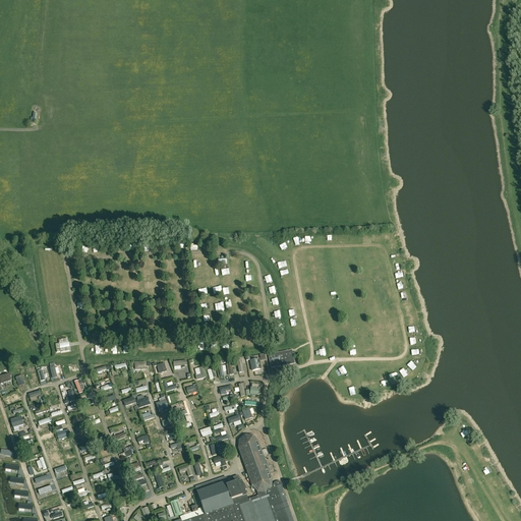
[(60,340),(61,348),(70,347),(69,340),(60,340)]
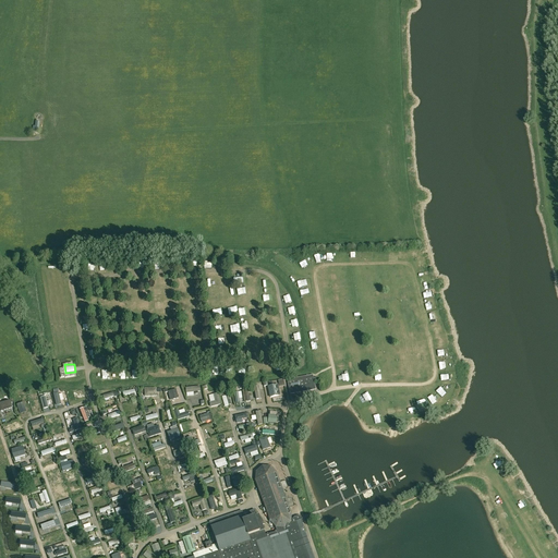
[(287,380),(290,395),(316,390),(314,381),(317,381),(316,377),(314,378),(313,376),(287,380)]
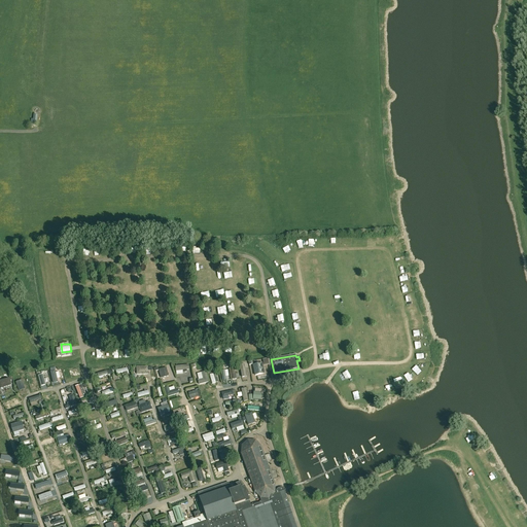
[(260,363),(253,365),(255,376),(262,374),(260,363)]
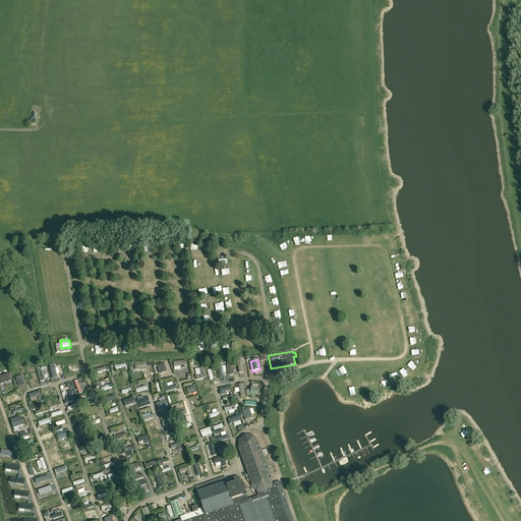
[(157,365),(159,373),(167,371),(164,363),(157,365)]
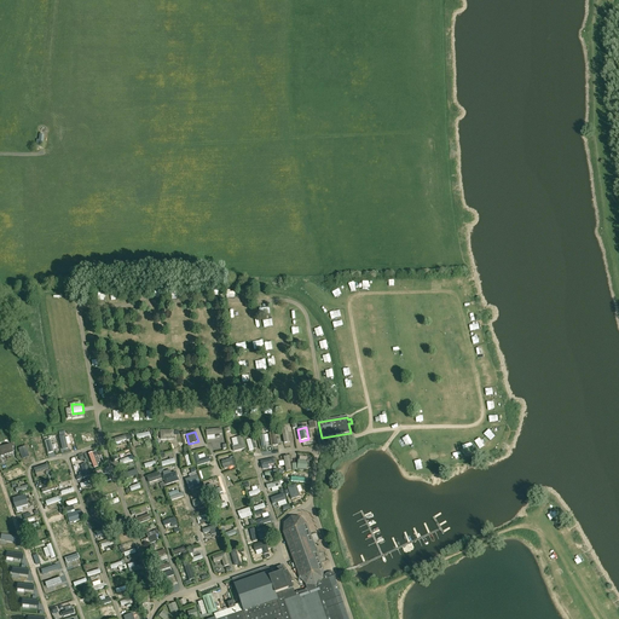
[(238,446),(232,447),(233,452),(246,450),(242,438),(237,439),(238,446)]
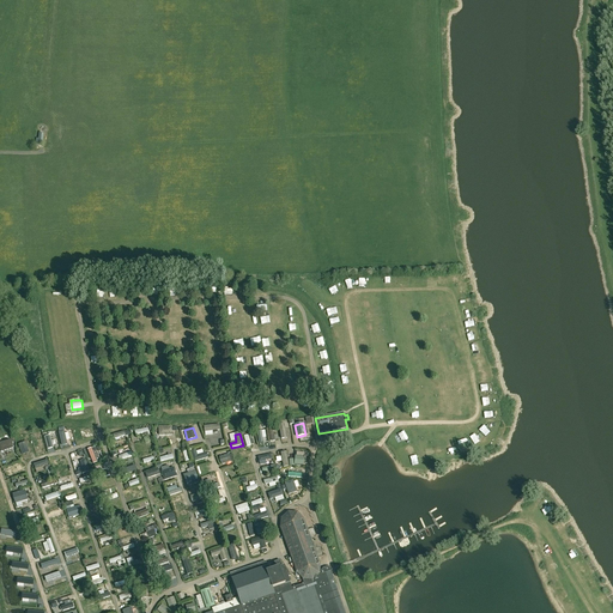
[(408,435),(400,439),(404,447),(412,441),(408,435)]
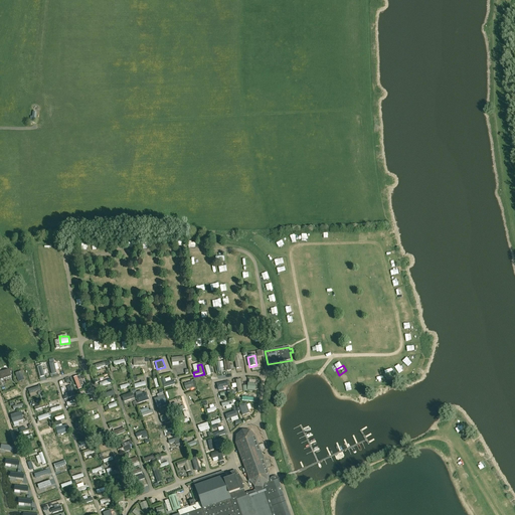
[(34,378),(37,377),(37,375),(34,367),(31,368),(27,369),(30,379),(33,378),(34,378)]
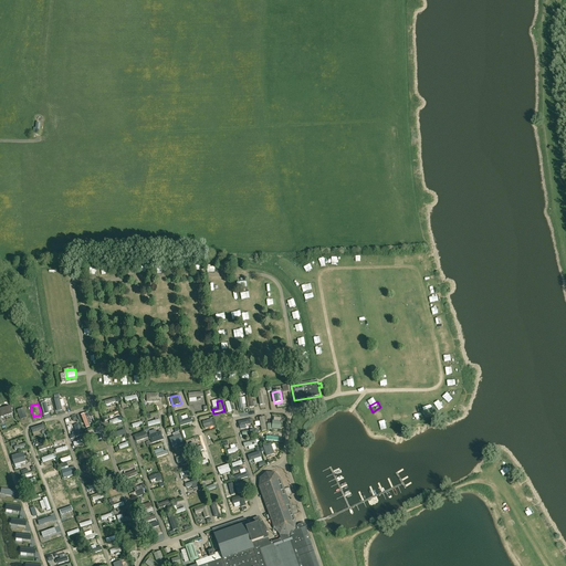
[(10,407),(0,409),(0,416),(0,418),(12,415),(10,408),(10,407)]
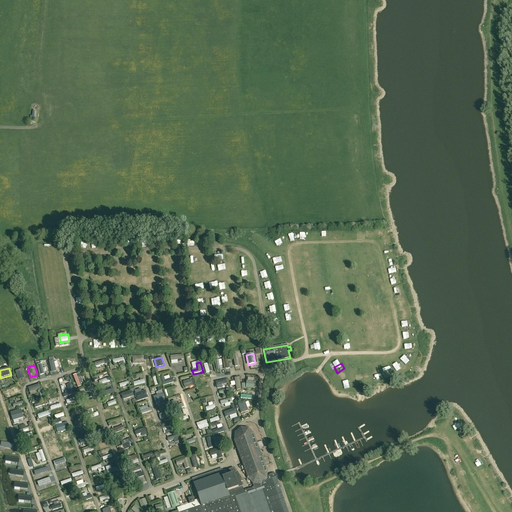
[(21,369),(15,371),(18,380),(24,378),(21,369)]
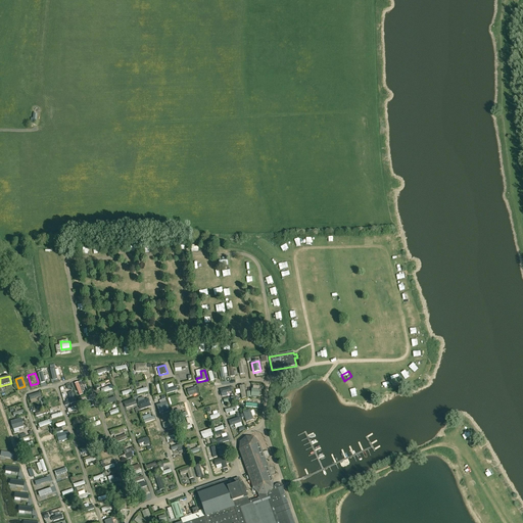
[(81,382),(75,384),(79,396),(83,395),(82,395),(86,393),(81,382)]
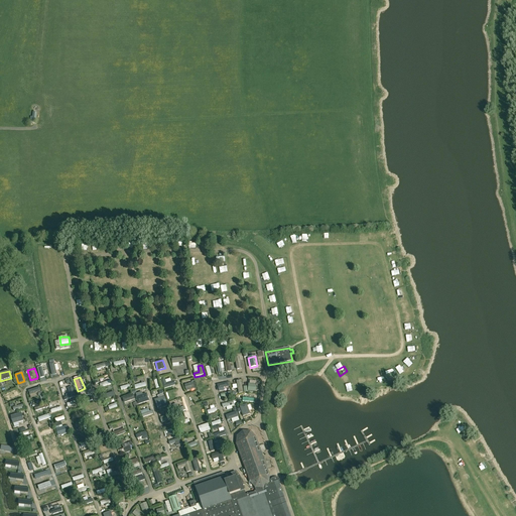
[(159,381),(162,389),(167,388),(175,385),(173,381),(165,383),(164,379),(159,381)]
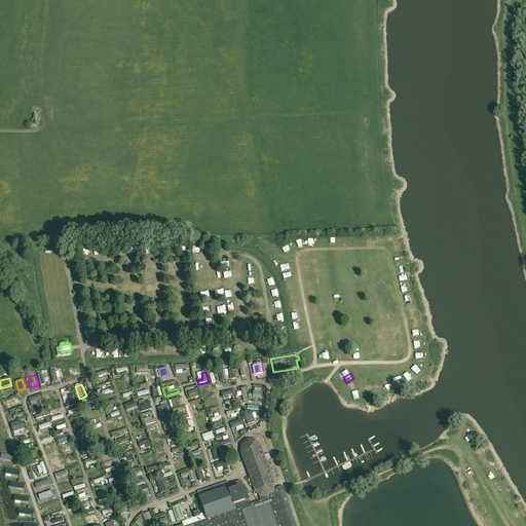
[(46,399),(47,402),(57,400),(55,396),(54,396),(53,392),(45,396),(46,399)]
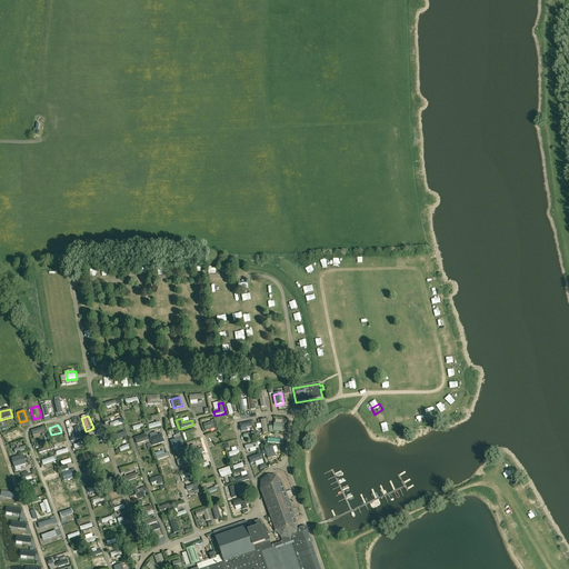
[(75,428),(77,435),(73,436),(73,437),(75,440),(78,439),(82,438),(79,427),(75,428)]
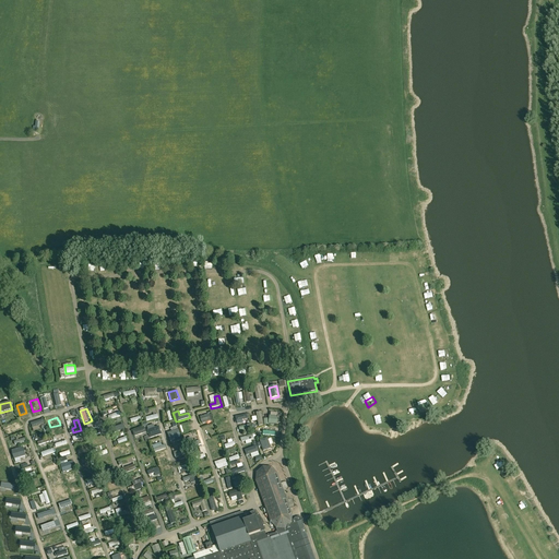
[(158,426),(154,428),(153,425),(147,427),(149,430),(147,430),(150,438),(162,435),(158,426)]
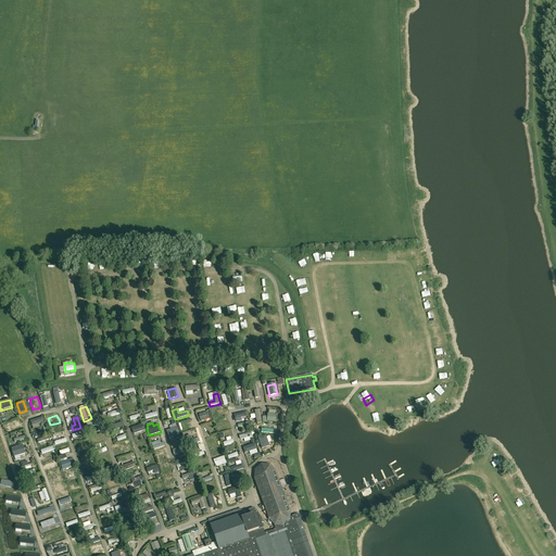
[(12,429),(14,433),(24,430),(22,425),(12,429)]
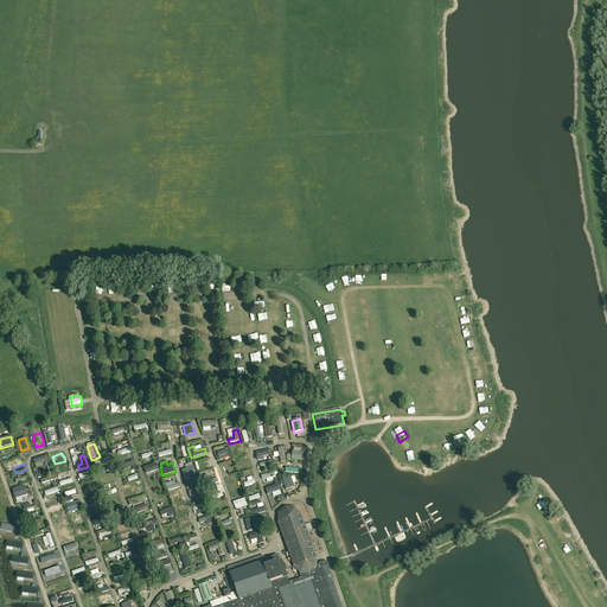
[(193,467),(186,470),(181,471),(184,478),(190,477),(191,480),(197,478),(193,467)]
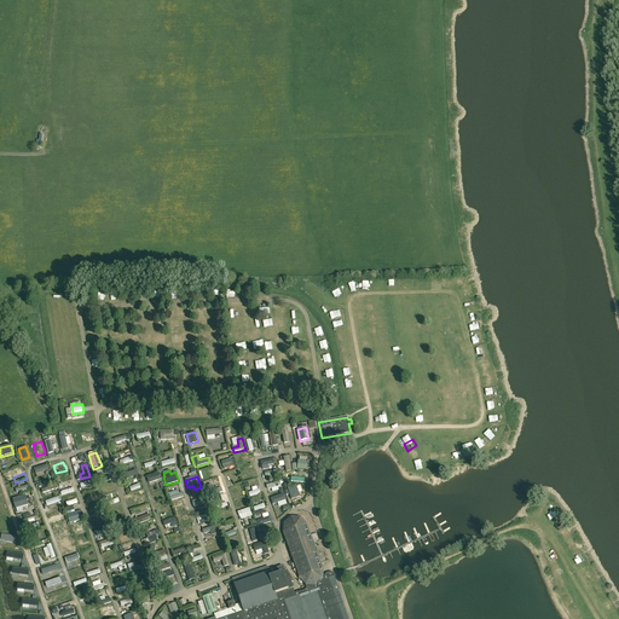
[(288,489),(291,499),(299,497),(295,485),(288,489)]
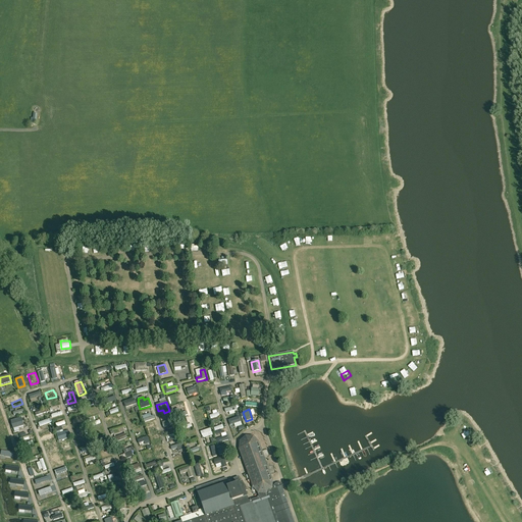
[(233,424),(241,422),(240,417),(228,421),(230,425),(233,424)]
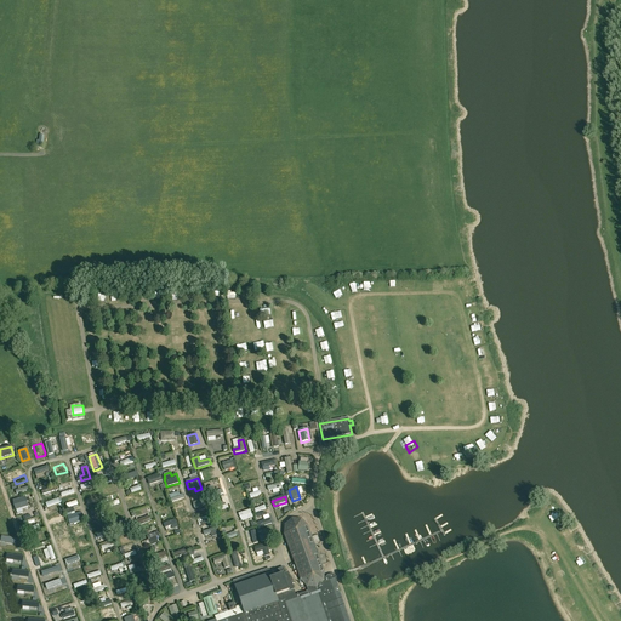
[(548,518),(552,523),(559,517),(554,512),(548,518)]
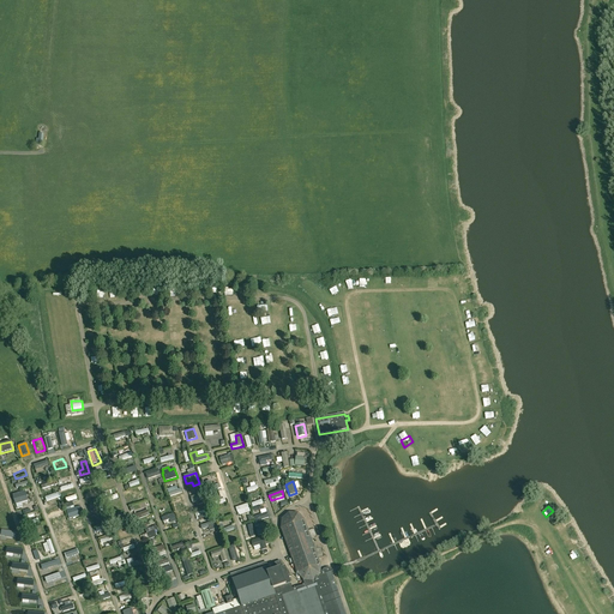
[(82,516),(79,507),(66,511),(70,519),(82,516)]
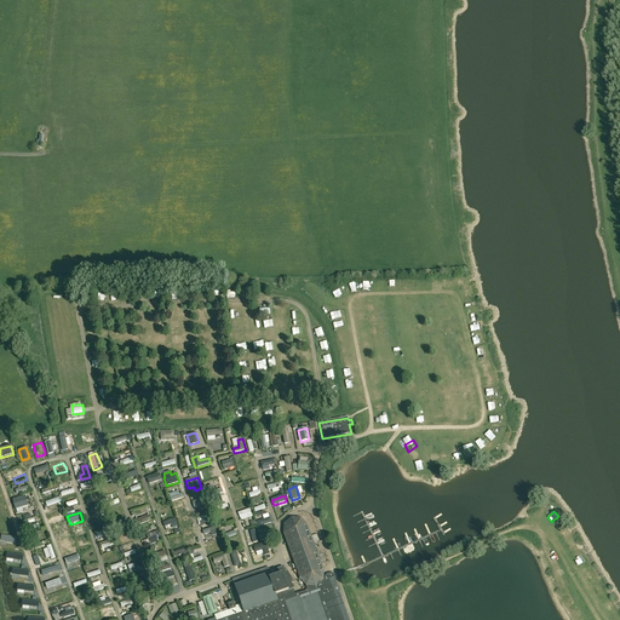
[(149,516),(136,521),(137,526),(150,521),(149,516)]
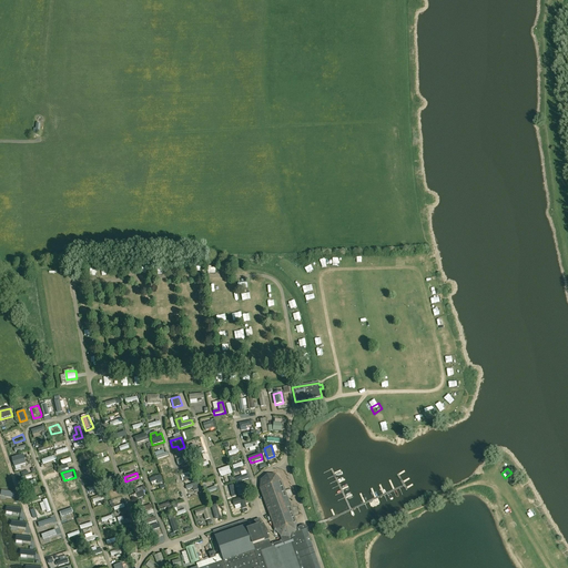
[(213,531),(221,554),(215,556),(214,551),(209,554),(210,559),(204,560),(206,567),(203,567),(198,567),(192,567),(320,567),(306,527),(305,526),(304,526),(303,525),(302,526),(300,526),(298,527),(297,528),(297,529),(297,530),(296,530),(296,531),(296,533),(293,534),(293,533),(294,531),(294,530),(295,530),(295,529),(295,528),(295,527),(295,526),(295,525),(295,524),(294,523),(294,521),(280,482),(279,482),(279,480),(279,479),(277,479),(277,478),(276,478),(276,477),(275,477),(275,476),(274,476),(273,476),(272,476),(271,476),(271,475),(270,475),(269,476),(267,476),(266,476),(265,477),(264,477),(264,478),(263,478),(263,479),(262,479),(262,480),(262,482),(261,482),(261,483),(261,484),(261,485),(261,486),(261,487),(261,488),(267,505),(266,505),(270,514),(271,514),(277,530),(279,531),(279,533),(280,541),(265,547),(263,541),(269,539),(263,524),(261,525),(260,519),(252,523),(254,527),(247,529),(245,525),(247,525),(246,520),(243,521),(213,531)]
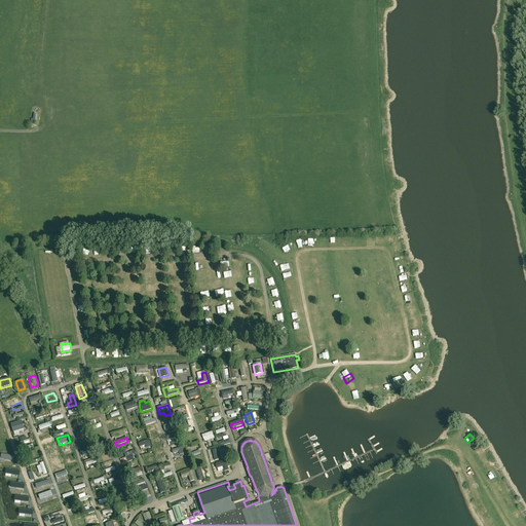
[(185,454),(184,451),(183,447),(173,450),(174,454),(178,452),(179,455),(185,454)]
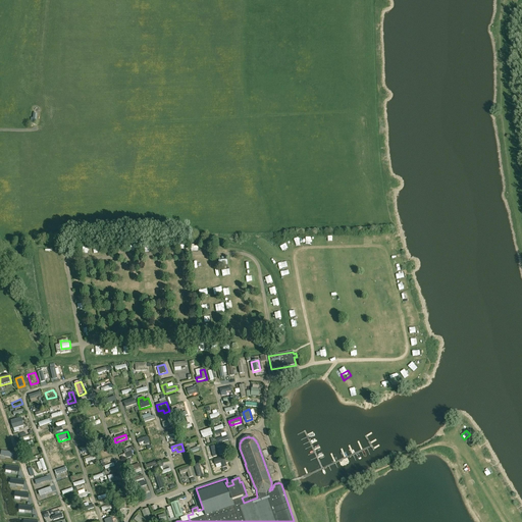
[(124,454),(126,459),(133,457),(131,451),(124,454)]
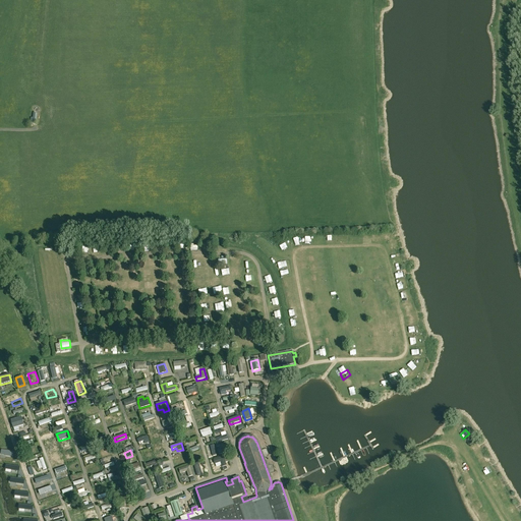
[(111,455),(110,451),(98,455),(100,459),(111,455)]
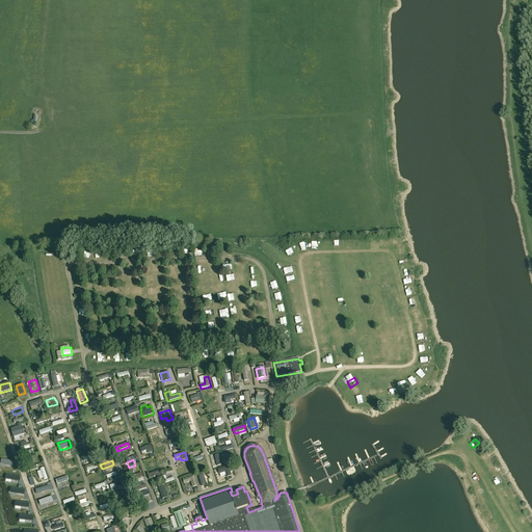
[(219,474),(224,472),(225,475),(227,477),(231,476),(231,473),(229,467),(218,470),(219,474)]
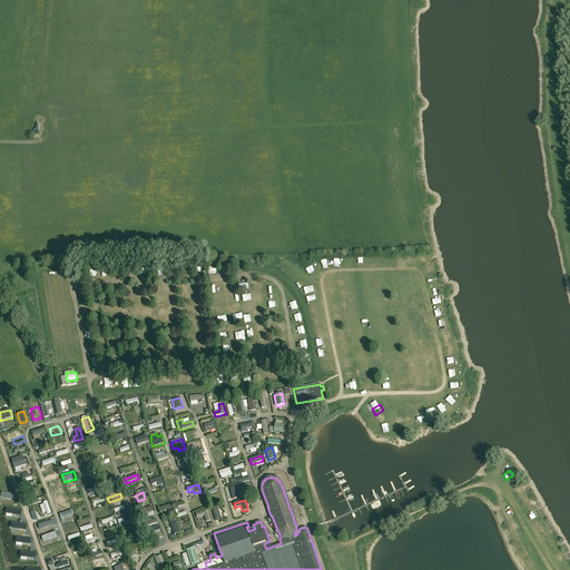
[(43,504),(40,505),(42,513),(46,512),(47,514),(51,513),(47,501),(42,502),(43,504)]
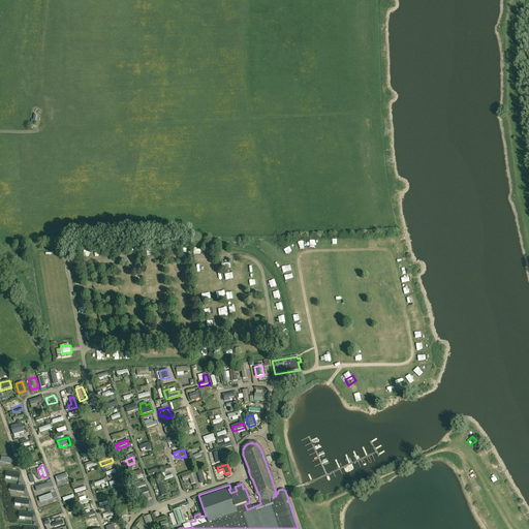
[(201,470),(196,472),(199,484),(205,483),(201,470)]
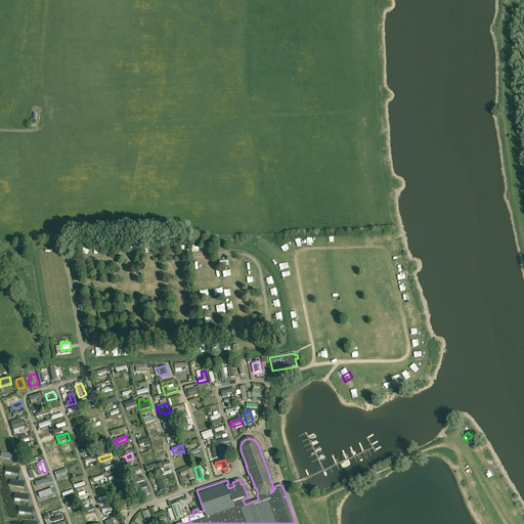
[(187,475),(189,480),(193,478),(190,469),(179,473),(180,477),(187,475)]
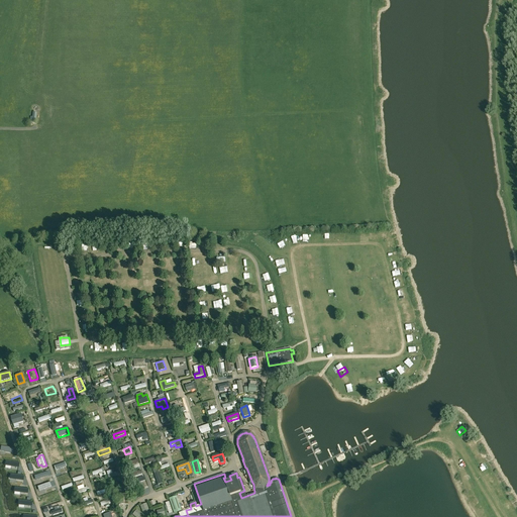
[(158,470),(153,472),(159,485),(163,484),(160,474),(158,470)]
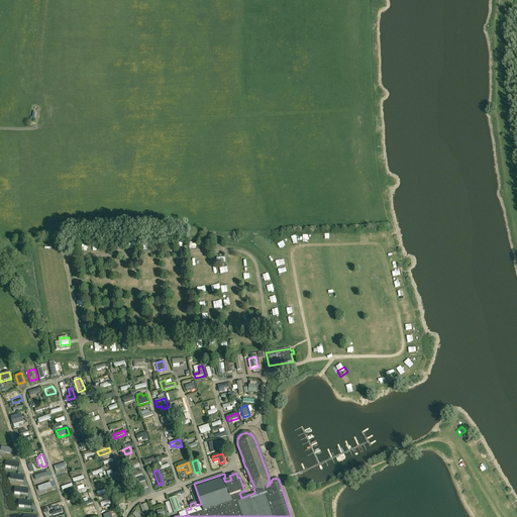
[(164,496),(153,499),(156,505),(166,502),(164,496)]
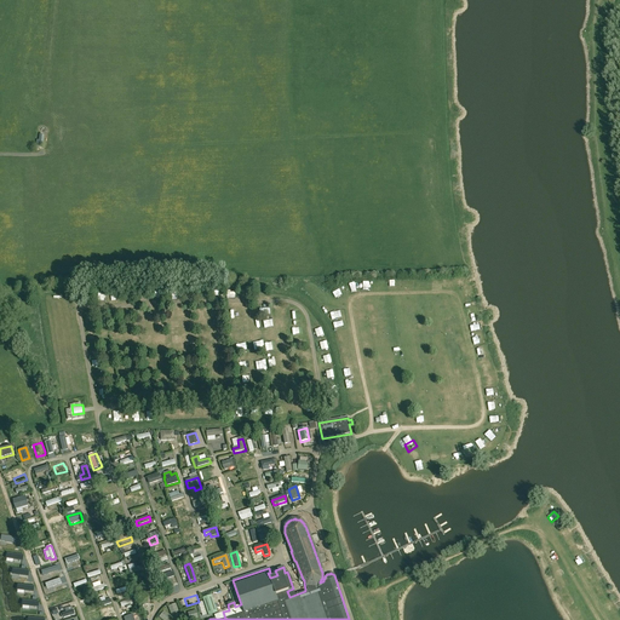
[(208,615),(217,613),(212,595),(202,598),(208,615)]
